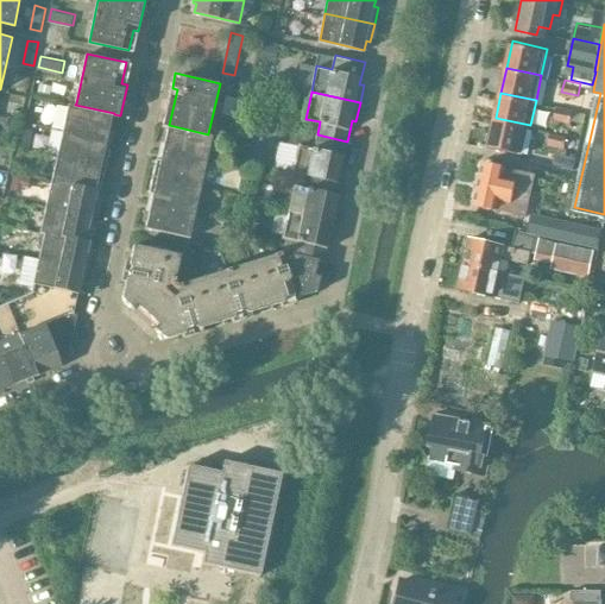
[(114,113),(75,105),(76,104),(70,102),(64,129),(108,139),(114,114),(114,113)]
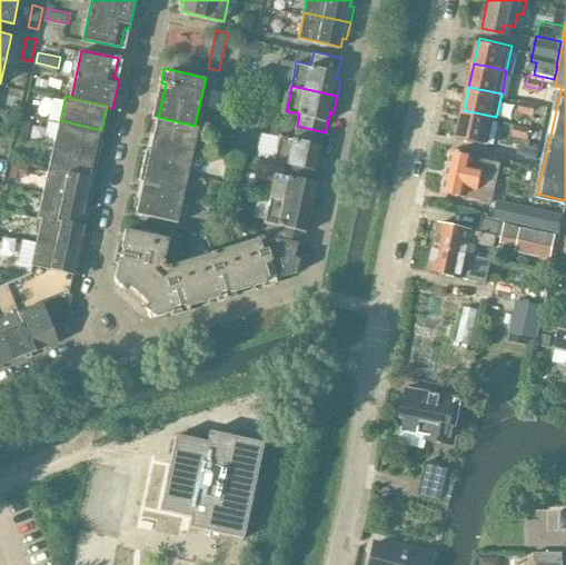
[(515,114),(517,99),(502,97),(499,111),(515,114)]
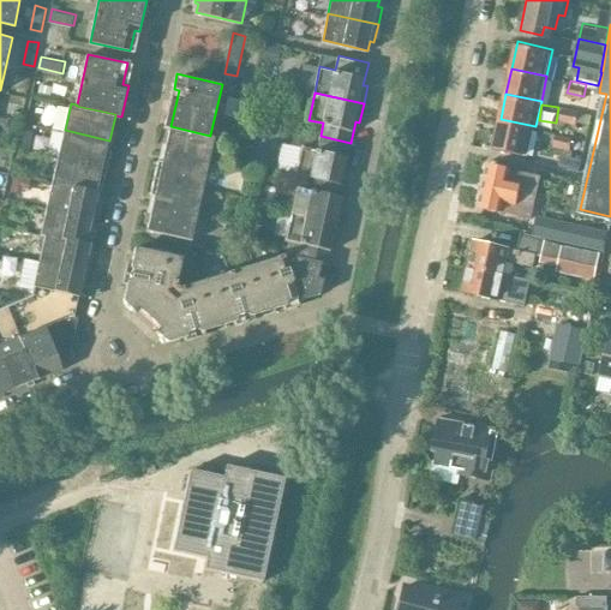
[(577,121),(581,109),(564,106),(562,118),(577,121)]
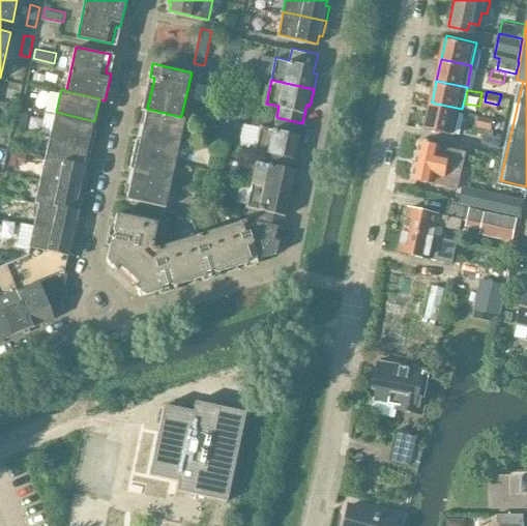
[(12,93),(10,101),(19,104),(20,95),(12,93)]
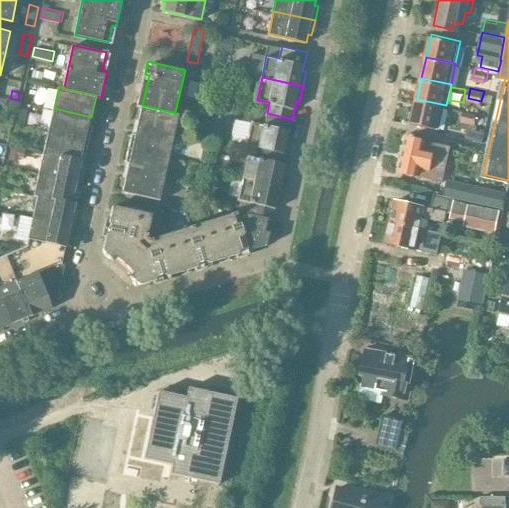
[(441,128),(446,105),(417,99),(412,121),(441,128)]
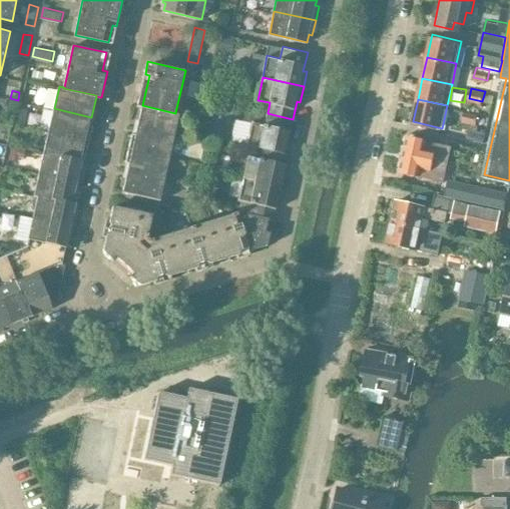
[(175,113),(142,105),(138,127),(175,135),(180,113),(175,112),(175,113)]
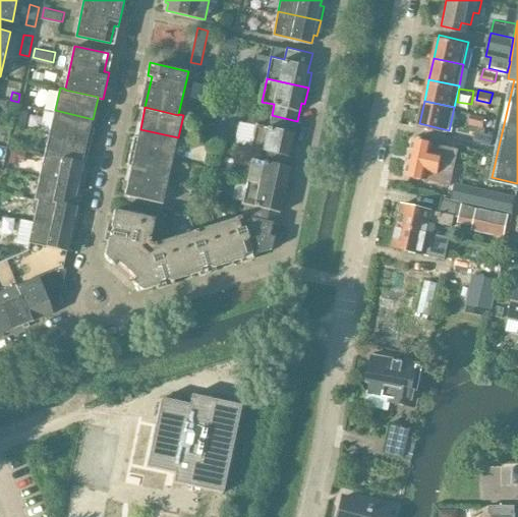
[(93,119),(55,110),(50,132),(92,141),(95,127),(92,126),(93,119)]
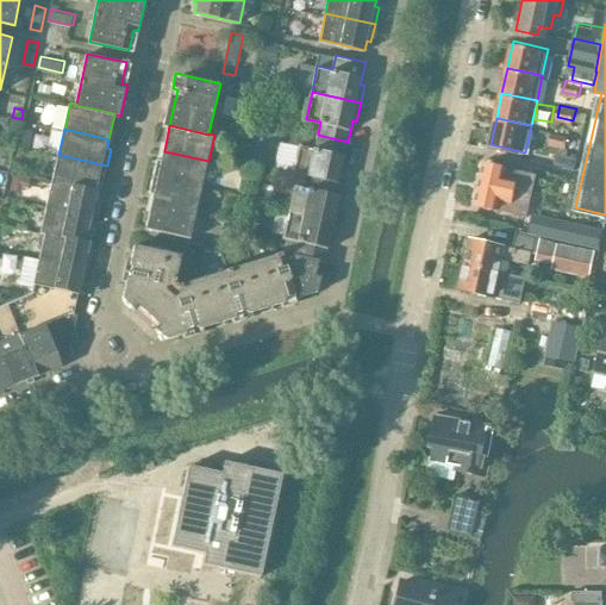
[(568,147),(570,135),(554,131),(551,143),(568,147)]
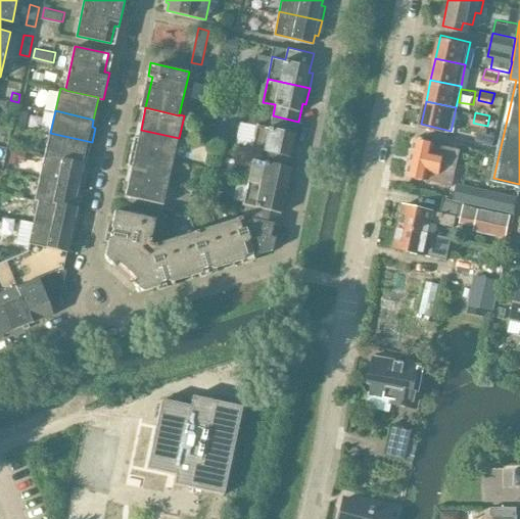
[(271,127),(257,124),(252,147),(269,151),(269,150),(294,155),(297,140),(294,139),(298,122),(273,115),(271,127)]
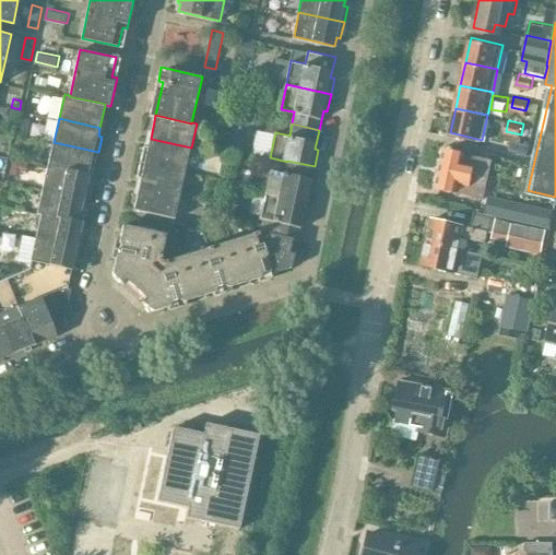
[(151,139),(149,145),(145,144),(142,161),(187,170),(191,148),(151,139)]
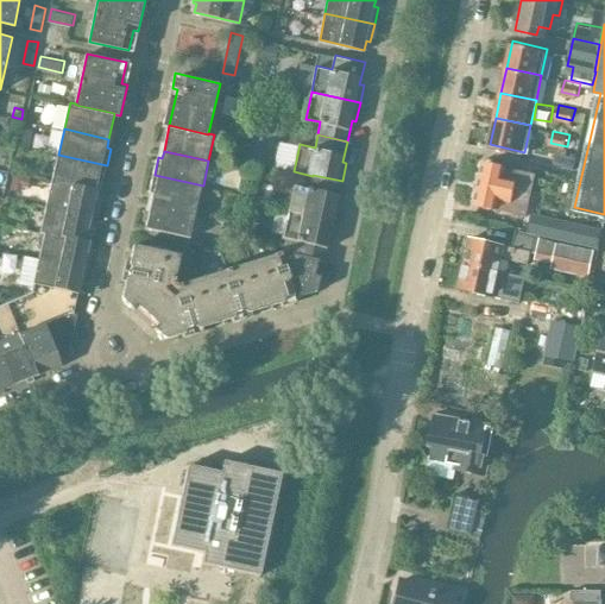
[(560,152),(558,163),(578,167),(580,156),(560,152)]
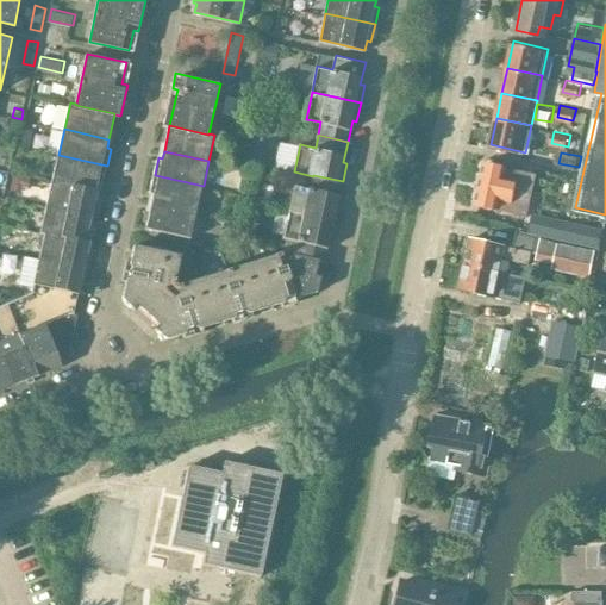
[(107,166),(58,155),(54,180),(98,189),(99,182),(104,182),(107,166)]
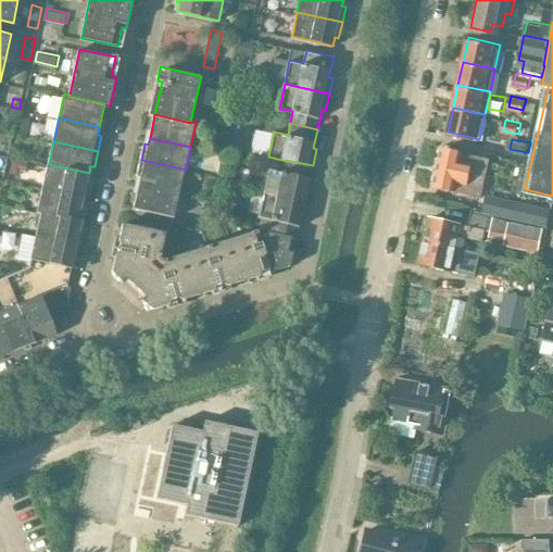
[(484,193),(491,157),(444,147),(437,184),(484,193)]
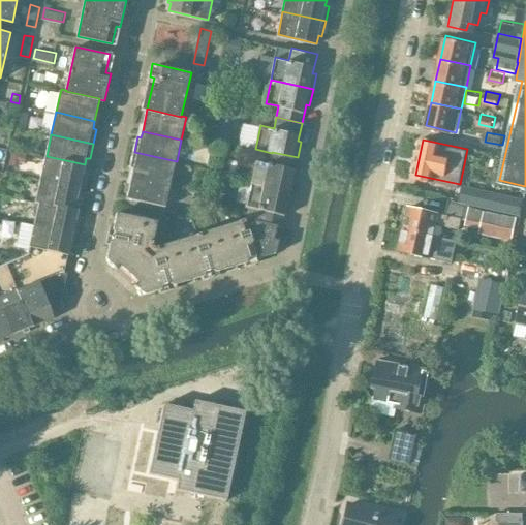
[(26,161),(28,152),(13,149),(10,163),(20,165),(21,160),(26,161)]
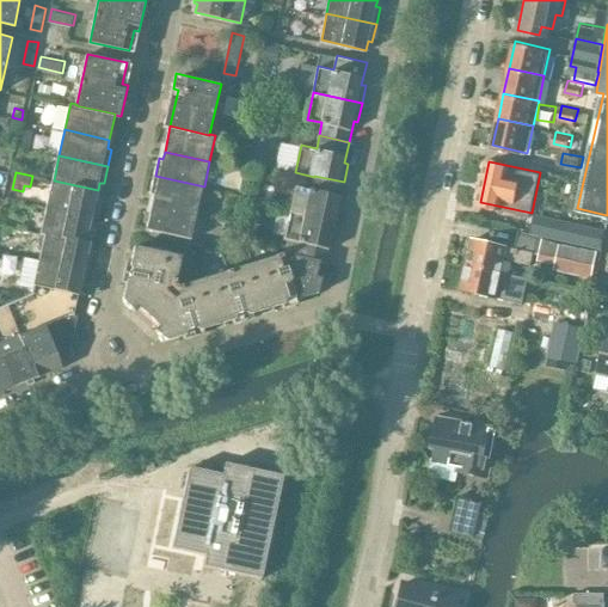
[(204,186),(155,176),(151,192),(155,194),(153,202),(198,212),(204,186)]
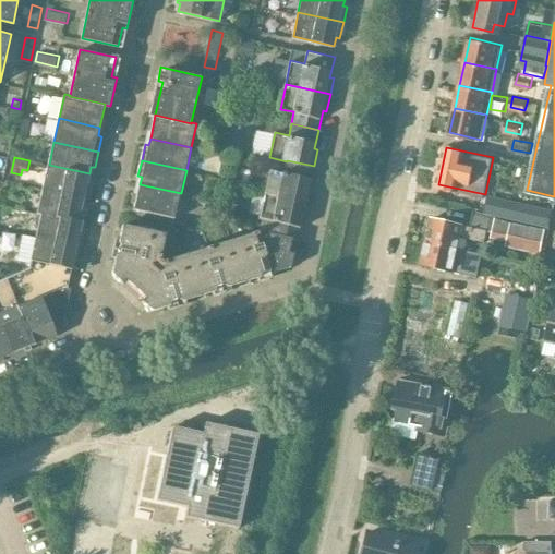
[(270,169),(265,193),(310,203),(314,187),(310,185),(314,166),(287,160),(287,161),(285,171),(270,169)]
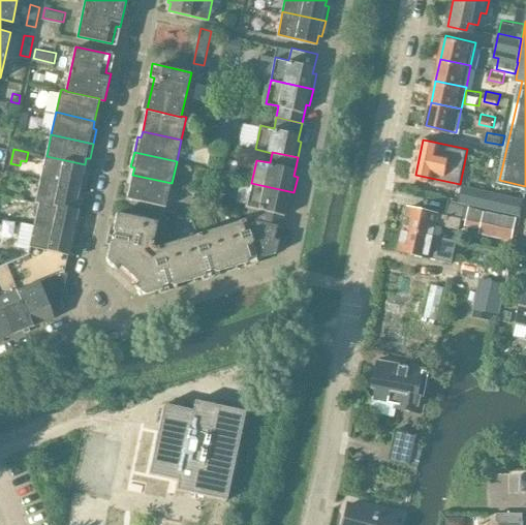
[(85,164),(47,156),(41,178),(80,187),(85,164)]
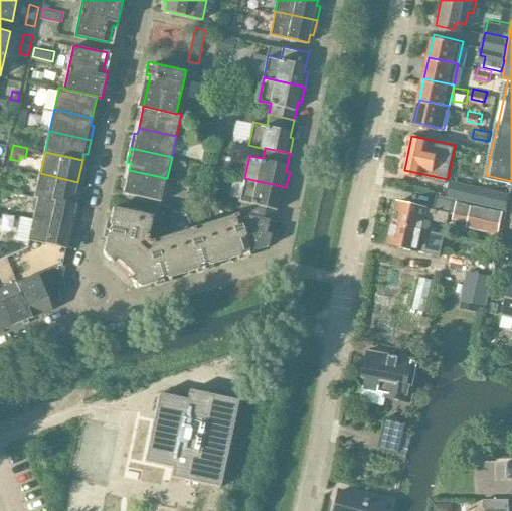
[(167,178),(129,170),(124,192),(162,200),(167,178)]
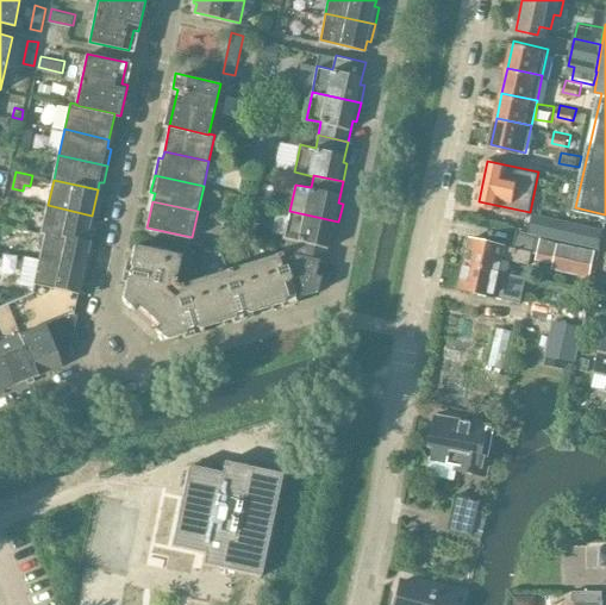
[(92,216),(48,205),(42,231),(47,232),(47,231),(91,241),(94,224),(91,223),(92,216)]
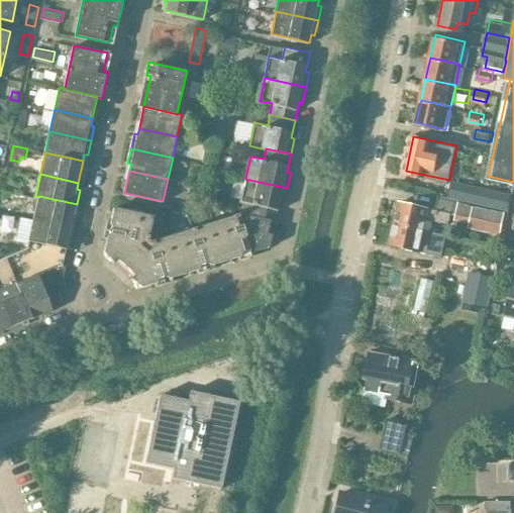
[(510,206),(513,192),(513,182),(488,176),(483,200),(510,206)]
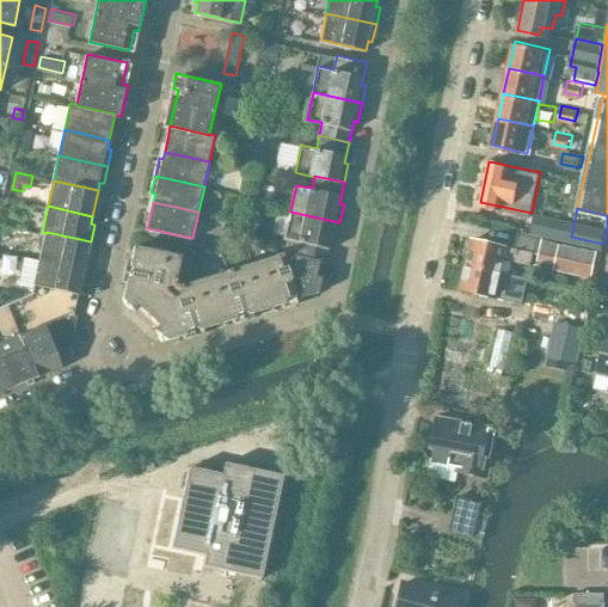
[(339,222),(290,212),(284,238),(300,241),(298,253),(298,255),(321,259),(327,261),(332,239),(336,240),(339,222)]
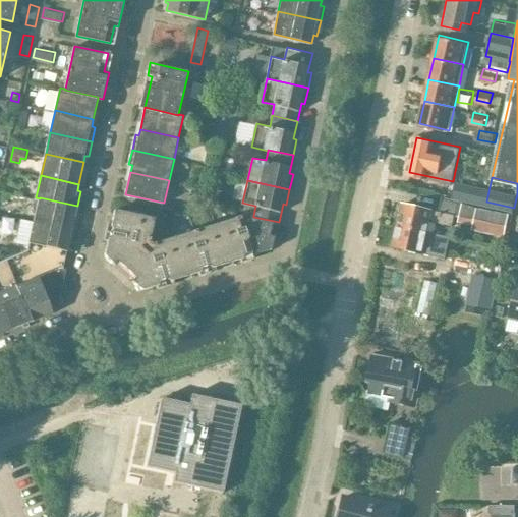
[(77,206),(40,197),(40,198),(35,219),(76,228),(79,214),(76,213),(77,206)]
